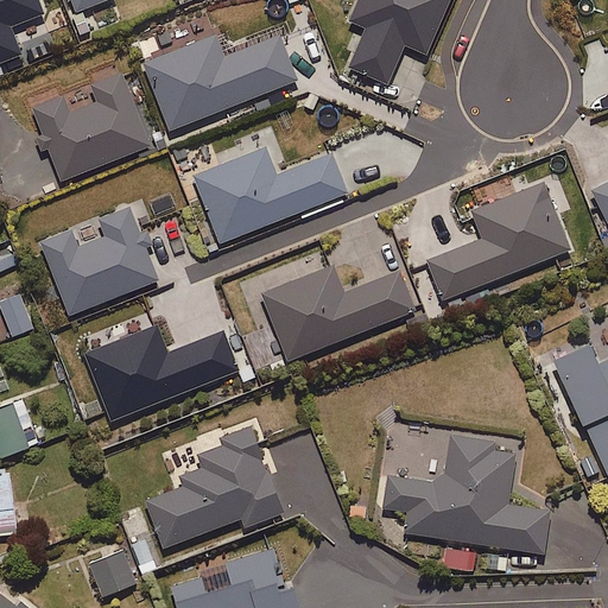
[(39,0),(0,0),(0,62),(24,54),(13,26),(45,13),(39,0)]
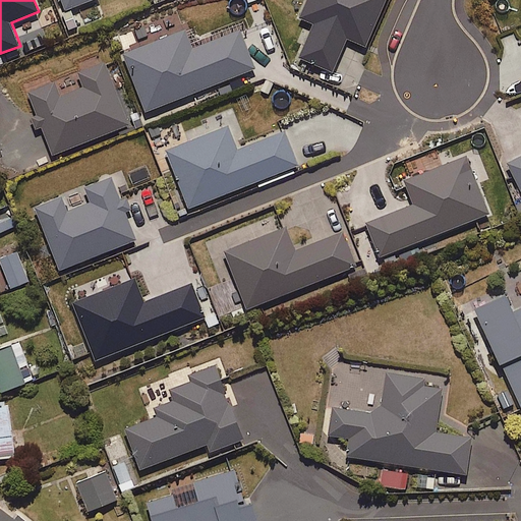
[(62,0),(67,10),(93,0),(62,0)]
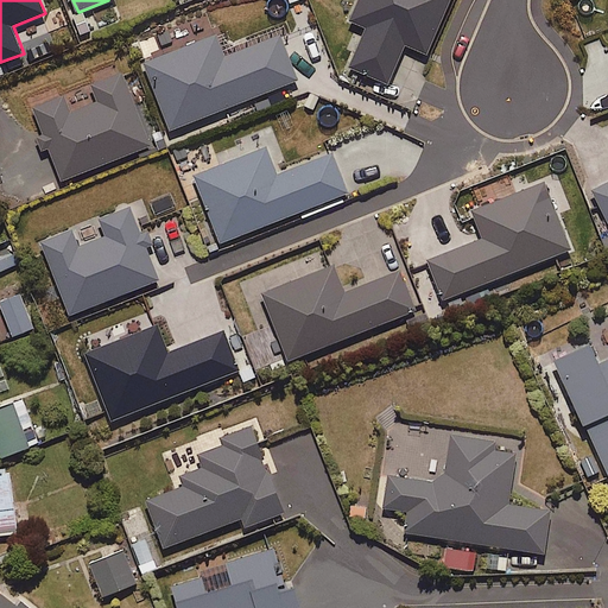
[(368,27),(350,69),(390,84),(406,44),(429,54),(450,0),(360,0),(352,20),(368,27)]
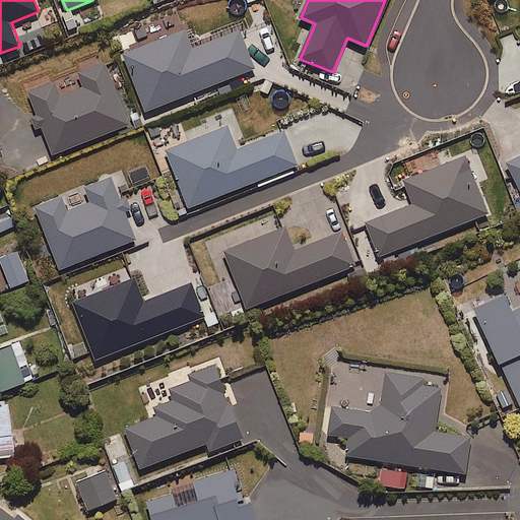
[(241,30),(193,49),(186,30),(123,55),(145,112),(229,79),(256,68),(241,30)]
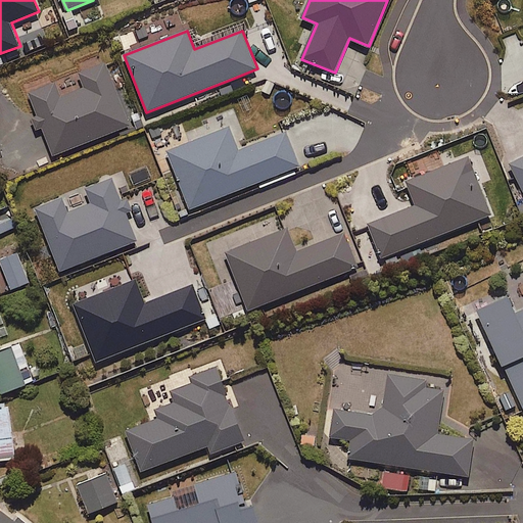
[(55,155),(132,125),(107,62),(80,74),(85,88),(61,97),(55,83),(30,93),(55,155)]
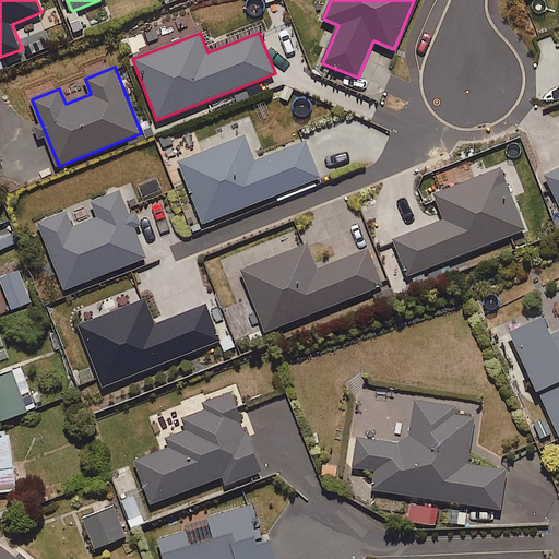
[(179,162),(205,226),(320,180),(305,142),(256,162),(246,135),(179,162)]
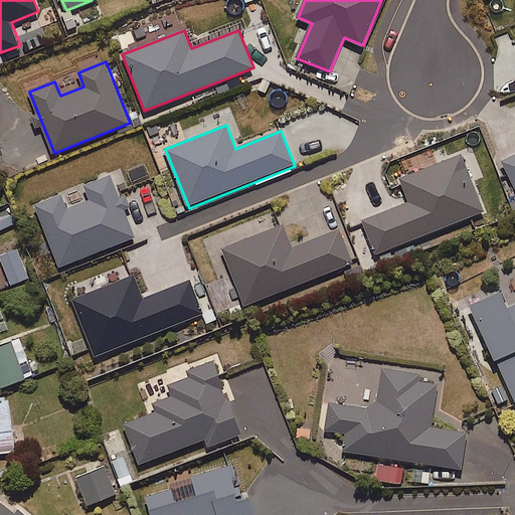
[(377,254),(487,210),(464,154),(400,179),(410,202),(364,220),(377,254)]
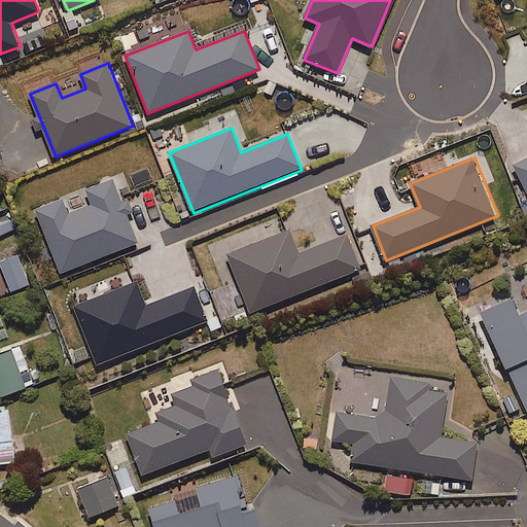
[(526,188),(526,157),(515,165),(526,188)]
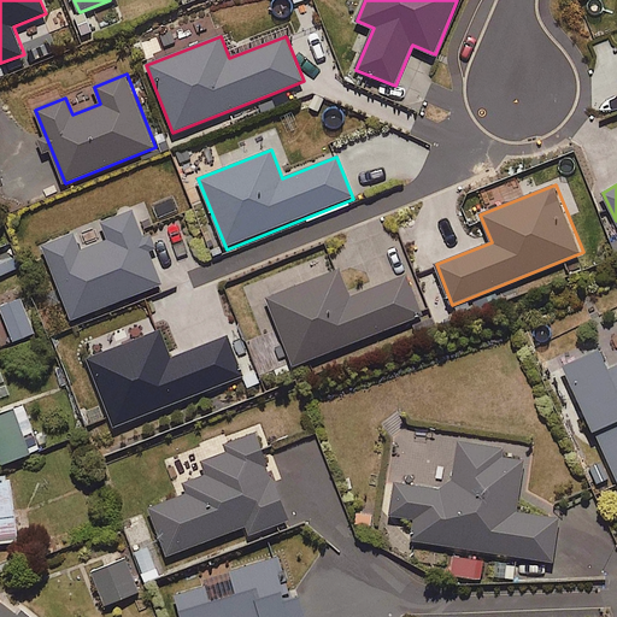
[(160,251),(153,233),(145,236),(134,209),(101,222),(107,240),(81,251),(75,233),(42,245),(72,319),(164,283),(152,254),(160,251)]
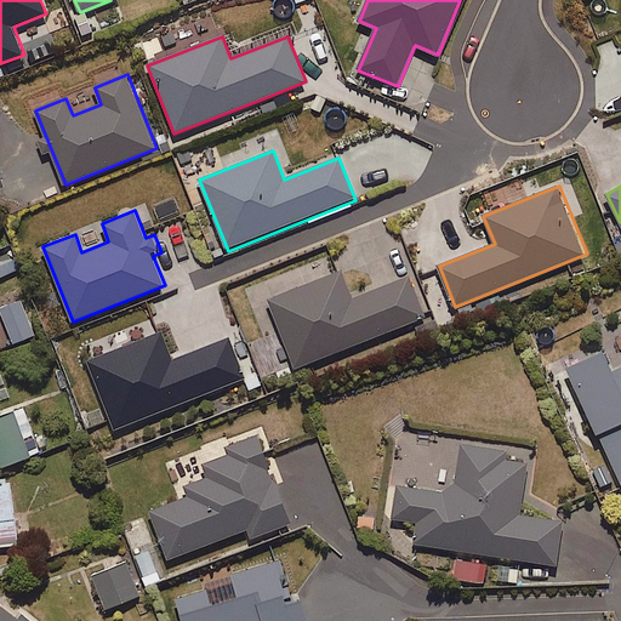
[(0,278),(21,268),(9,244),(0,248),(0,278)]
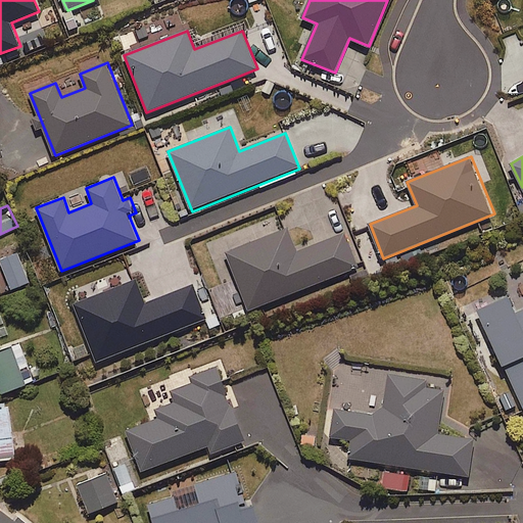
[(345,233),(298,251),(289,228),(227,252),(250,311),(359,267),(345,233)]
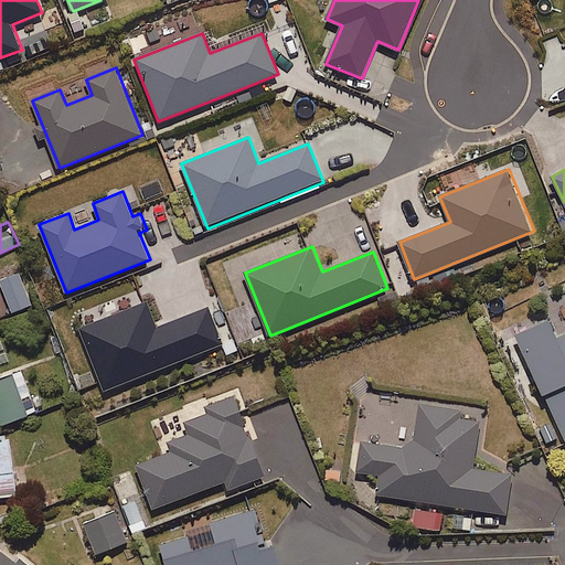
[(0,313),(1,318),(32,305),(16,264),(0,270),(0,313)]
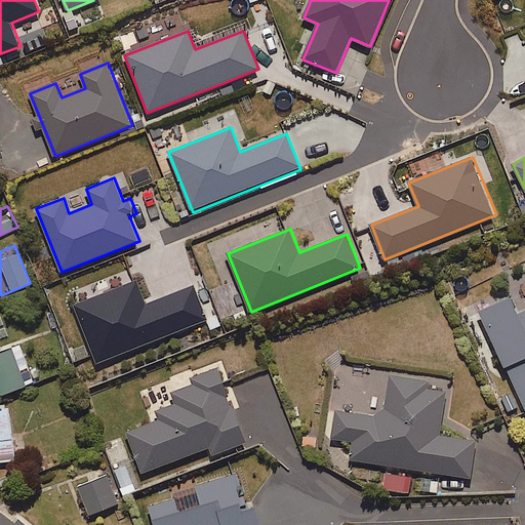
[(98,363),(209,319),(196,286),(147,305),(137,281),(76,306),(98,363)]
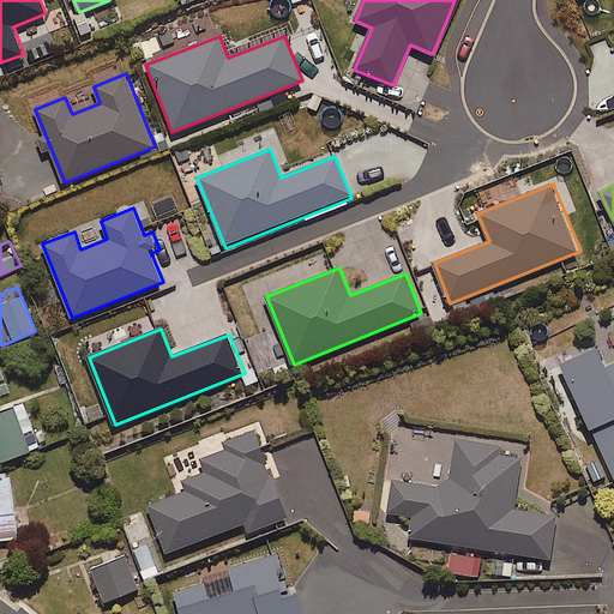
[(613,365),(608,368),(597,348),(561,365),(613,477),(613,365)]
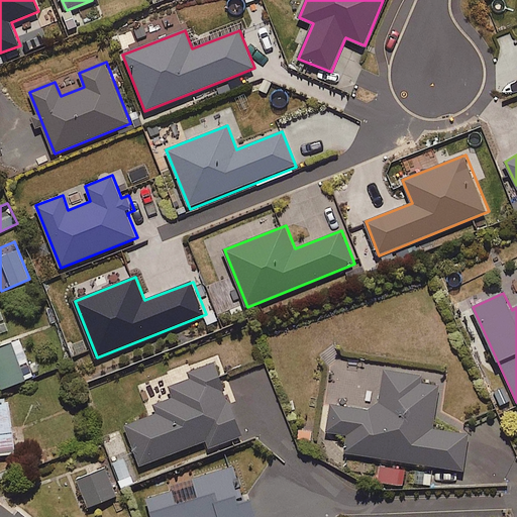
[(0,388),(1,391),(28,379),(12,341),(0,346),(0,388)]
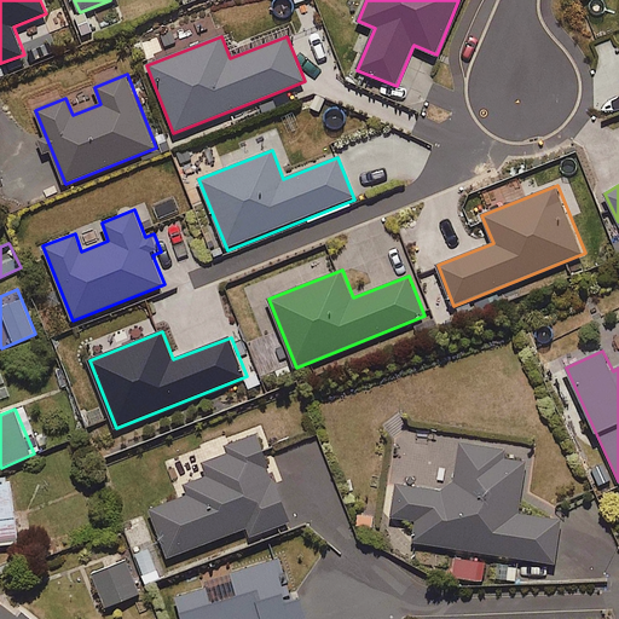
[(184,486),(187,496),(151,510),(169,557),(243,530),(244,534),(259,528),(262,538),(293,526),(258,433),(224,445),(227,455),(203,464),(208,476),(184,486)]
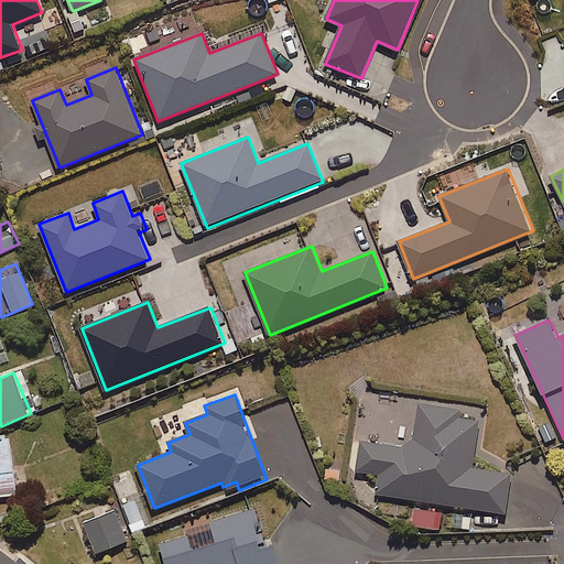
[(400,440),(399,448),(361,442),(357,472),(380,475),(378,495),(507,514),(513,474),(473,468),(480,421),(455,418),(456,408),(419,402),(412,441),(400,440)]
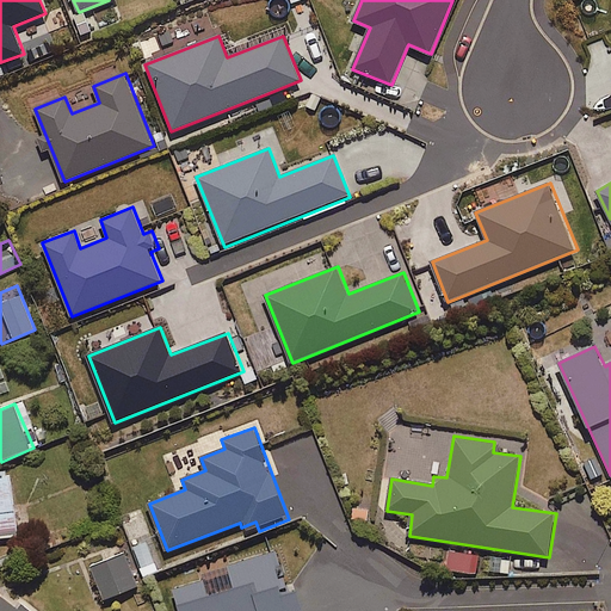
[(0,537),(18,536),(10,471),(0,473),(0,537)]
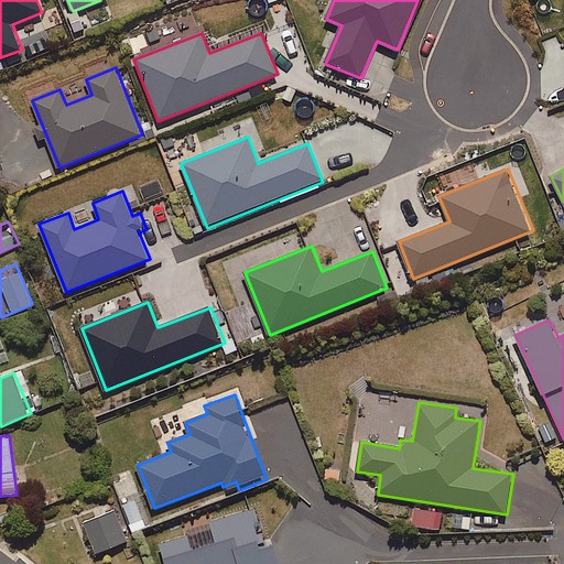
[(150,528),(137,497),(119,503),(131,535),(150,528)]
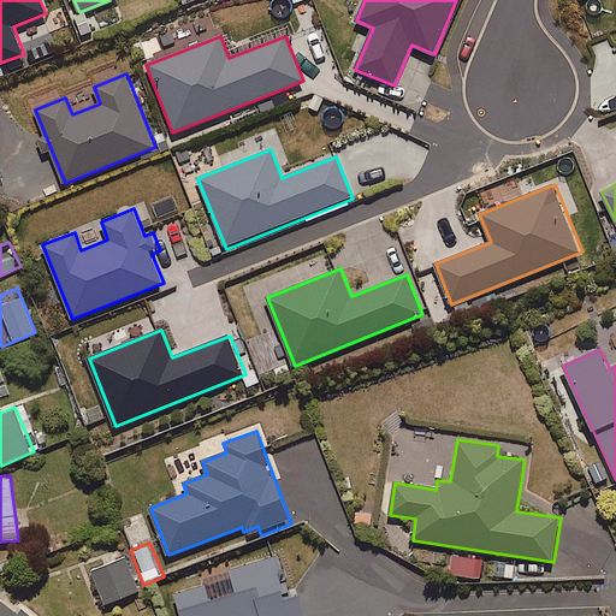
[(475,580),(480,560),(446,552),(443,573),(475,580)]
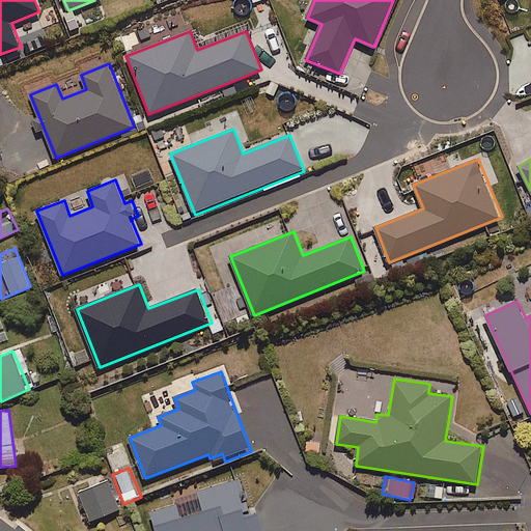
[(88,522),(120,510),(109,481),(78,494),(88,522)]
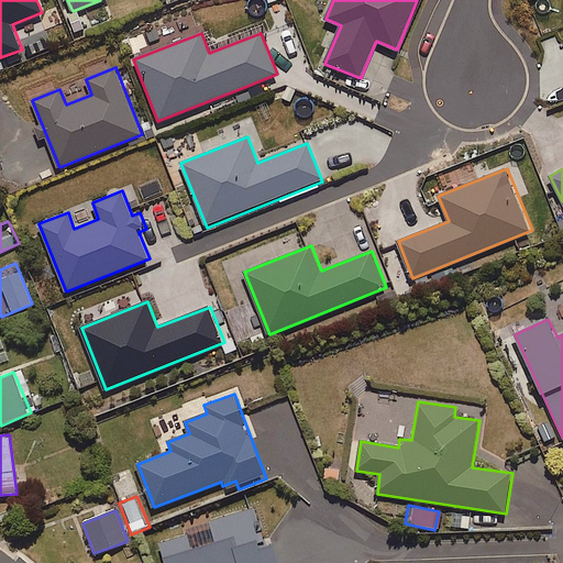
[(187,537),(159,544),(165,562),(277,562),(273,547),(267,549),(255,510),(185,531),(187,537)]
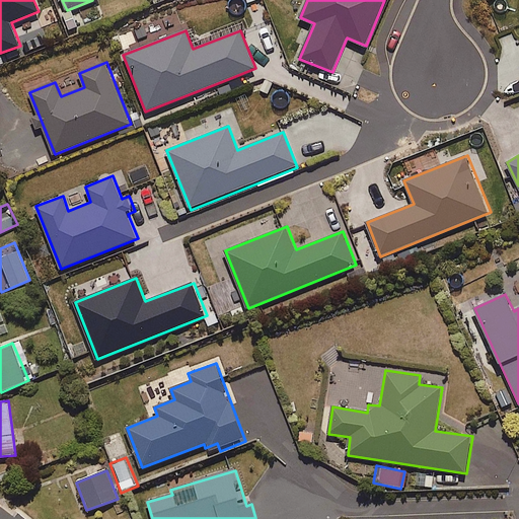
[(0,518),(26,518),(0,499),(0,518)]
